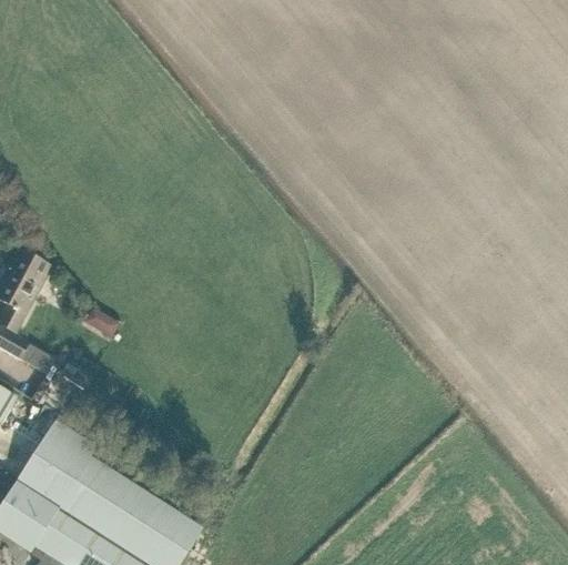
[(18,250),(0,284),(0,299),(8,303),(0,318),(0,322),(16,332),(26,313),(24,312),(48,265),(18,250)]
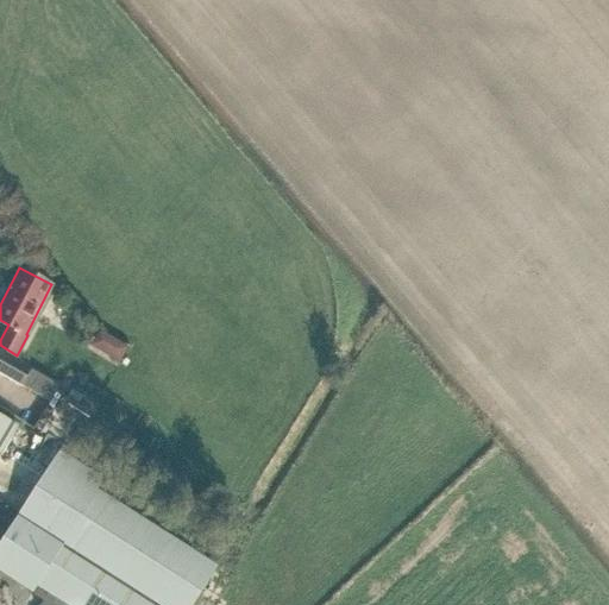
[(129,345),(98,326),(88,342),(119,360),(129,345)]
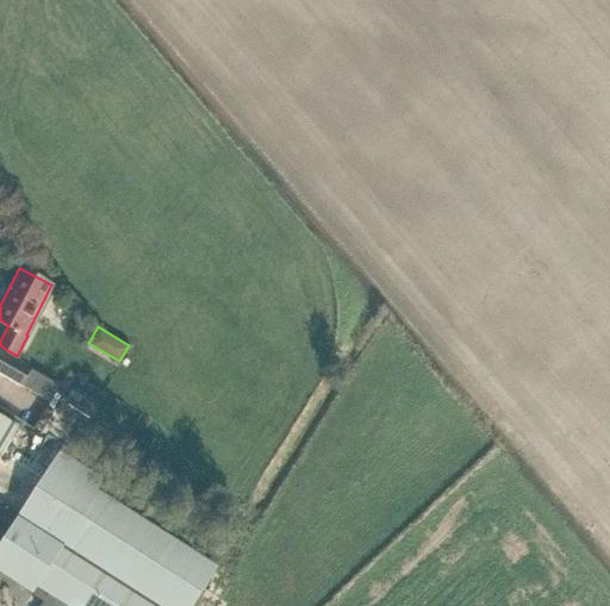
[(58,385),(30,368),(0,350),(0,372),(50,400),(58,385)]
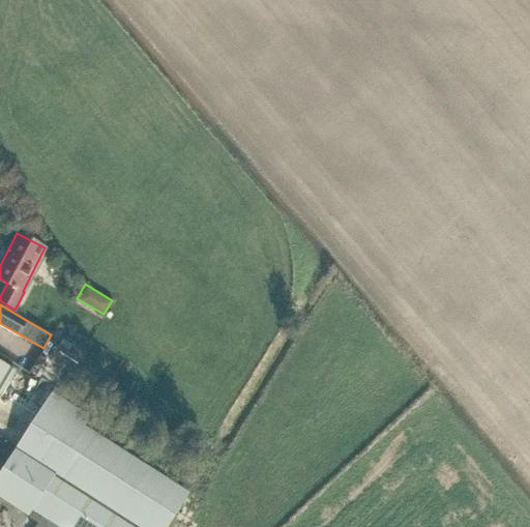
[(0,393),(1,394),(12,376),(16,368),(0,358),(0,393)]
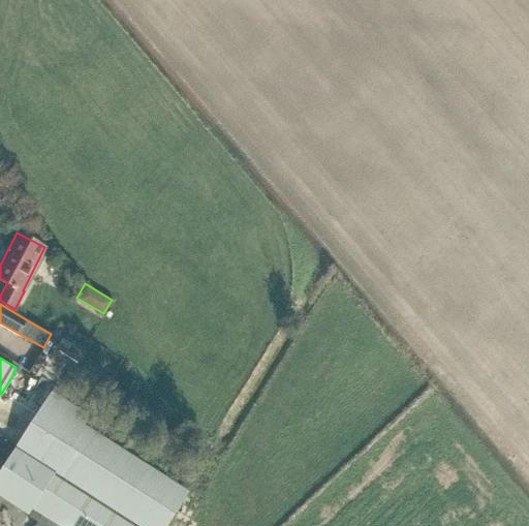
[(16,446),(0,470),(0,495),(27,514),(31,507),(61,525),(165,525),(188,489),(83,423),(89,412),(54,392),(52,390),(16,446)]
